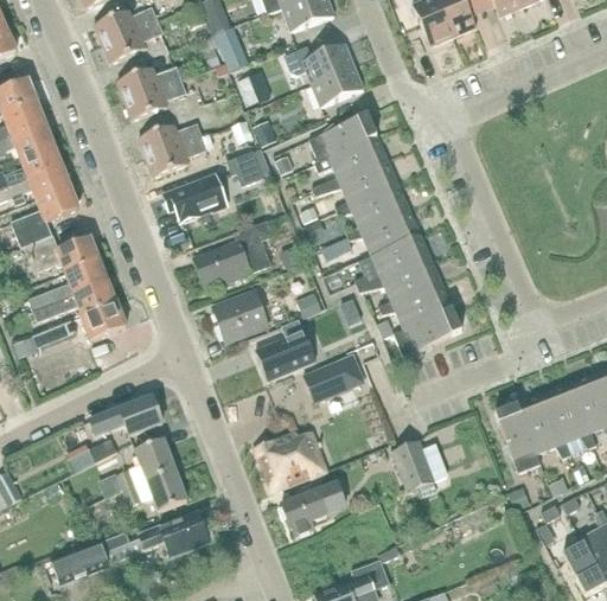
[(264,0),(269,13),(282,8),(306,0),(264,0)]
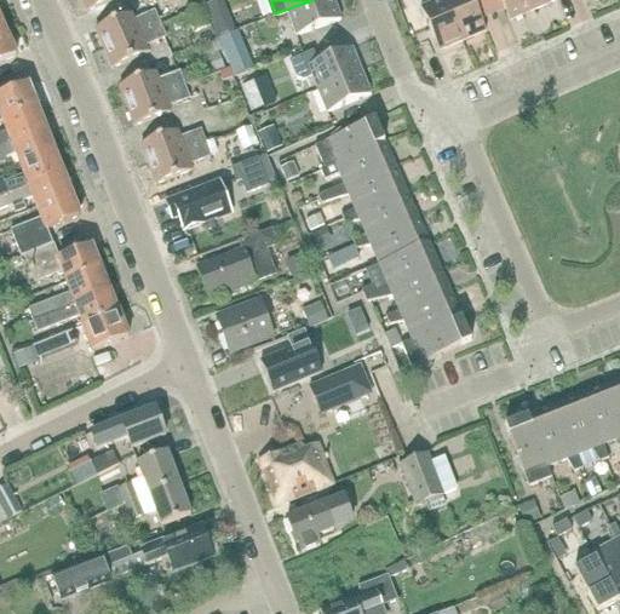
[(297,33),(342,17),(336,0),(313,0),(288,9),(297,33)]
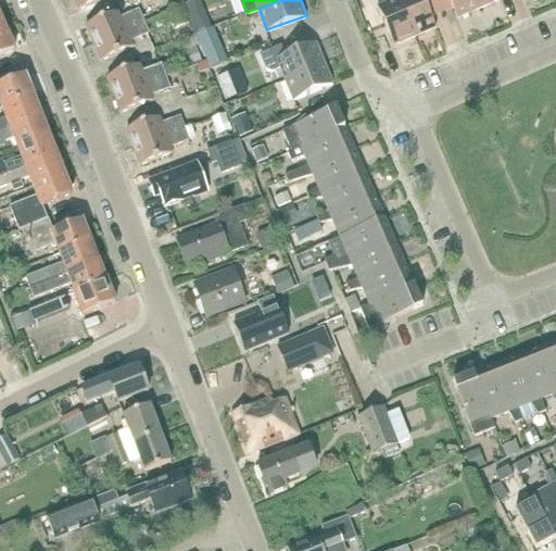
[(394,42),(416,34),(400,0),(386,0),(378,3),(394,42)]
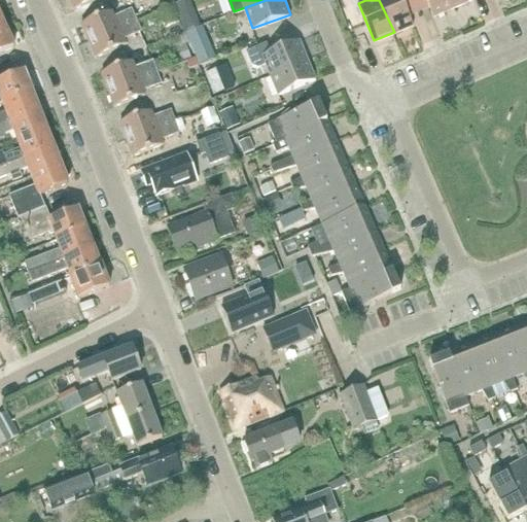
[(408,10),(418,6),(415,0),(379,0),(394,32),(414,24),(408,10)]
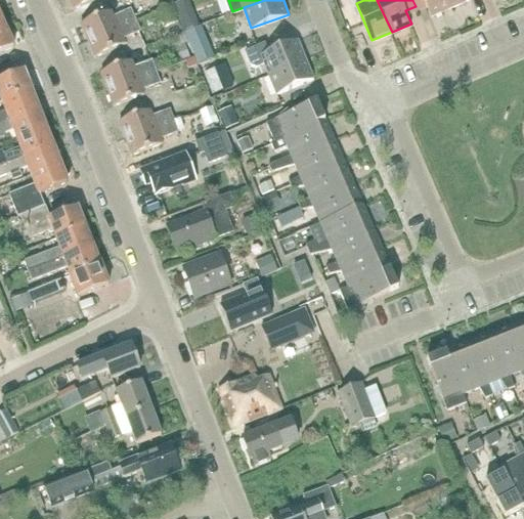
[(432,14),(451,6),(448,0),(412,0),(416,6),(426,2),(432,14)]
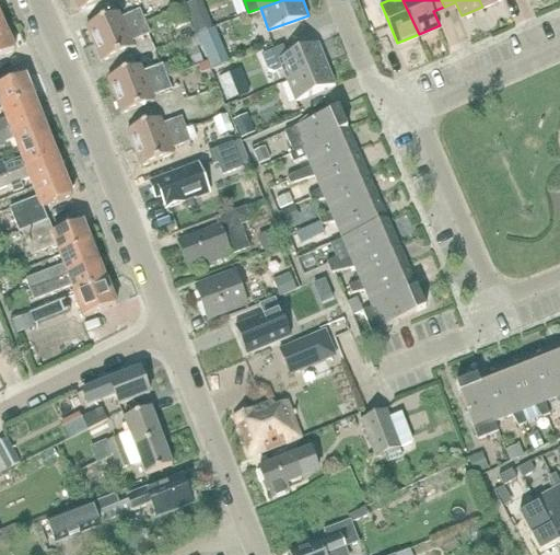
[(182,6),(168,11),(175,24),(188,18),(182,6)]
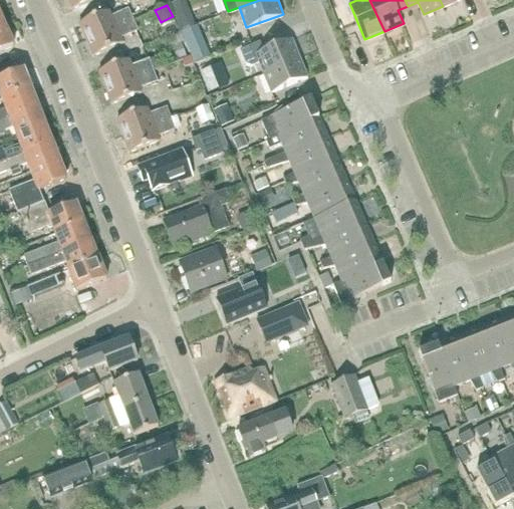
[(85,38),(130,19),(124,8),(110,13),(108,7),(77,20),(85,38)]
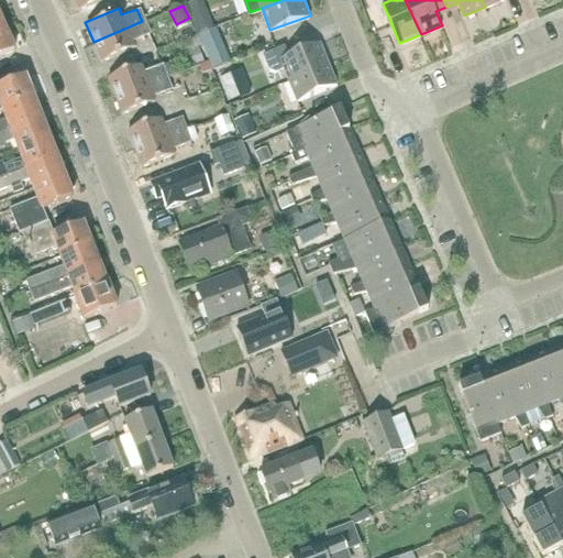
[(208,9),(191,15),(197,30),(213,23),(208,9)]
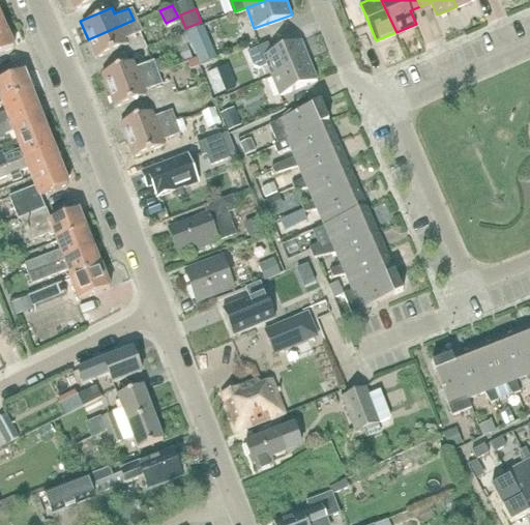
[(134,20),(88,39),(95,56),(127,42),(124,35),(138,30),(134,20)]
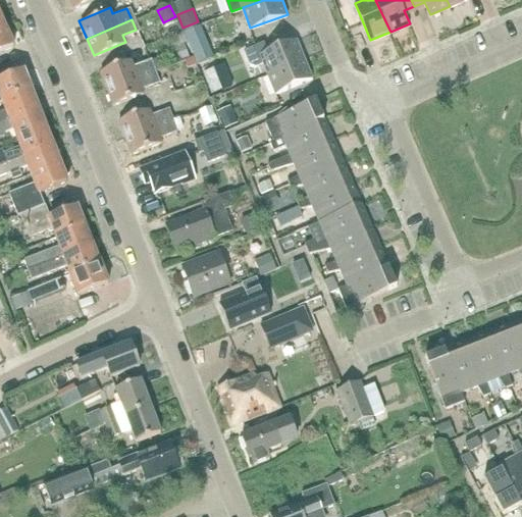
[(0,50),(13,45),(5,27),(0,29),(0,50)]
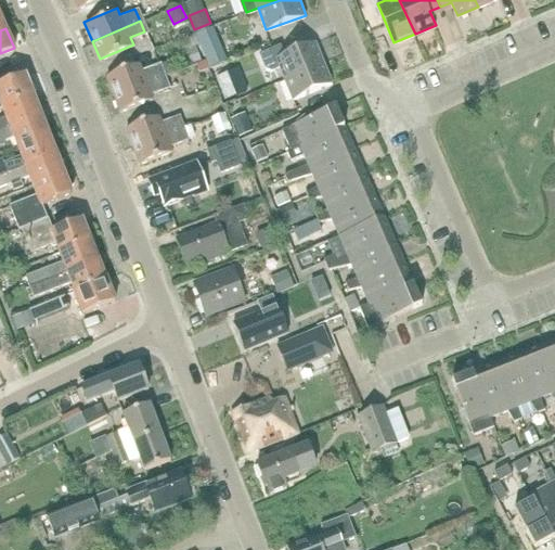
[(220,40),(203,48),(209,64),(228,56),(220,40)]
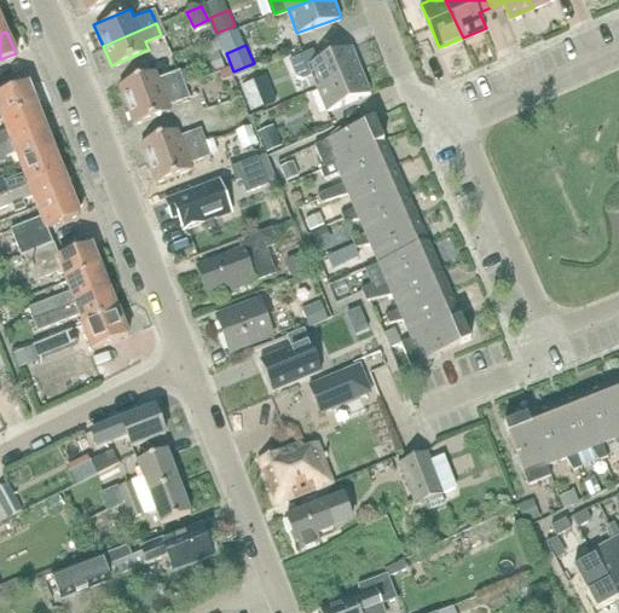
[(362,68),(352,45),(318,58),(313,48),(291,58),(298,74),(304,76),(312,73),(318,86),(362,68)]
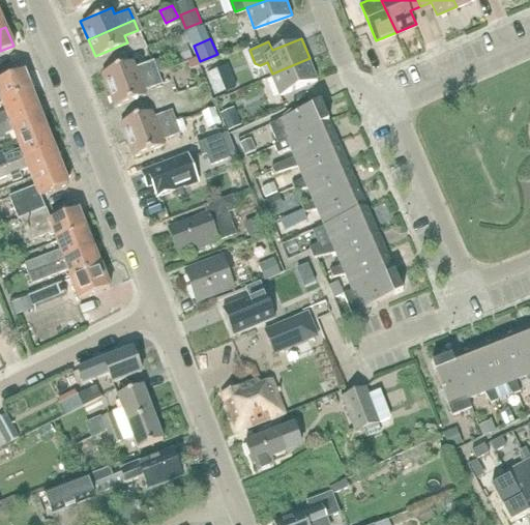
[(178,48),(183,59),(190,56),(186,45),(178,48)]
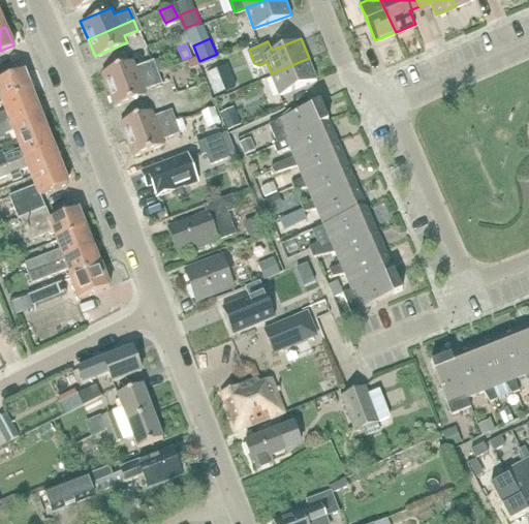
[(162,55),(154,58),(158,68),(165,65),(162,55)]
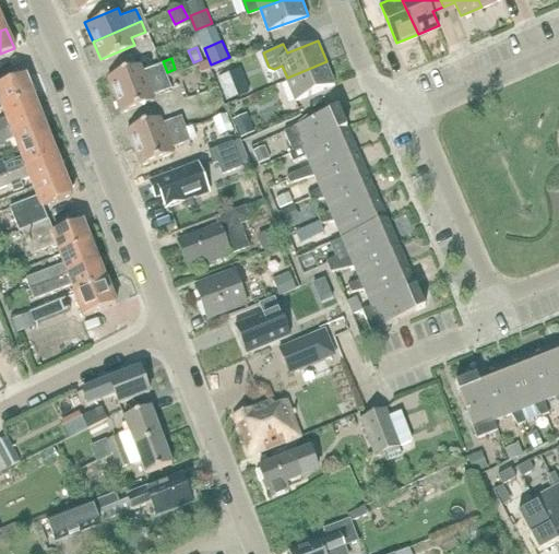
[(296,98),(335,82),(326,61),(287,78),(296,98)]
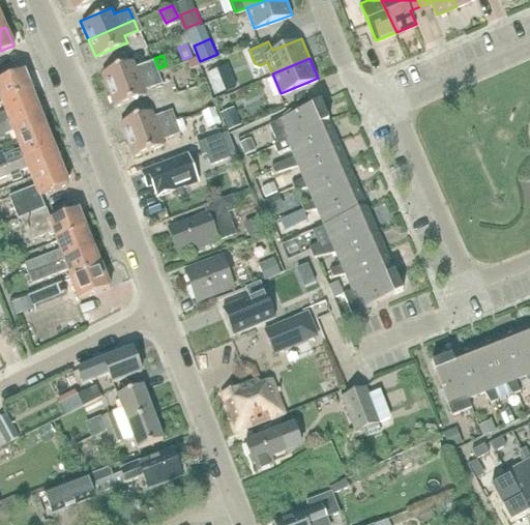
[(155,71),(154,70),(151,60),(136,65),(134,59),(101,70),(108,88),(155,71)]
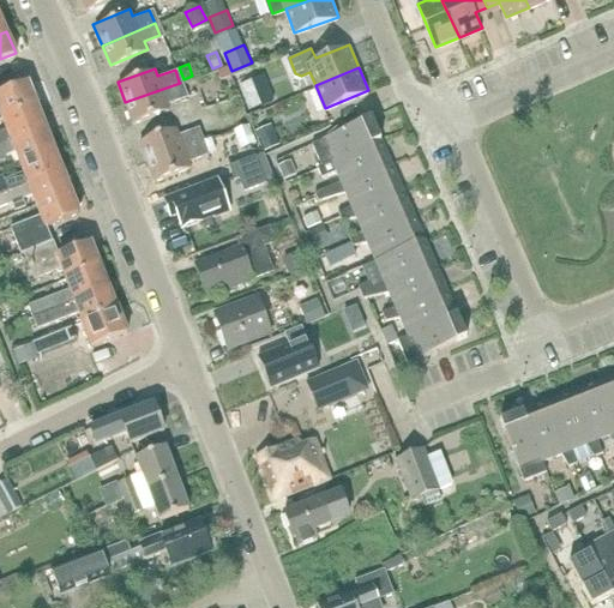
[(272,100),(263,77),(241,85),(250,108),(272,100)]
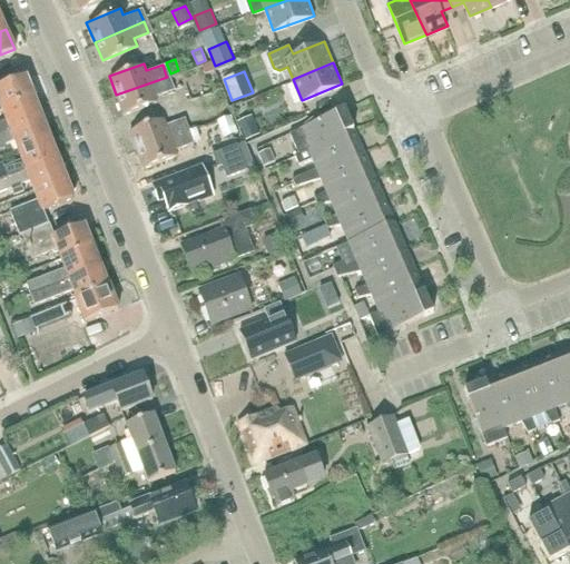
[(0,108),(5,107),(35,95),(27,75),(0,85),(0,108)]
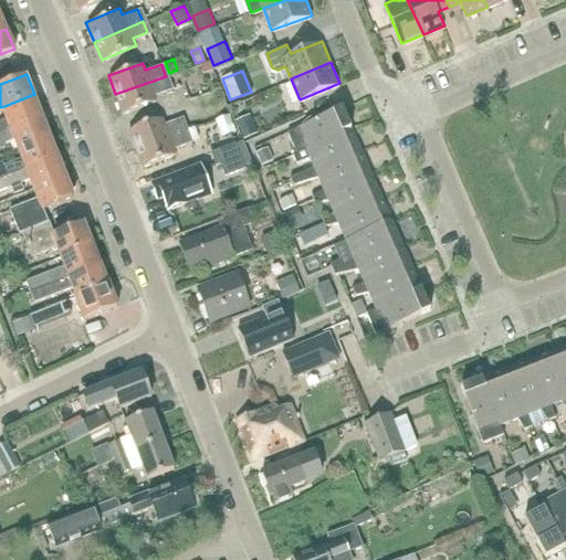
[(170,87),(166,76),(115,94),(123,113),(156,99),(154,94),(170,87)]
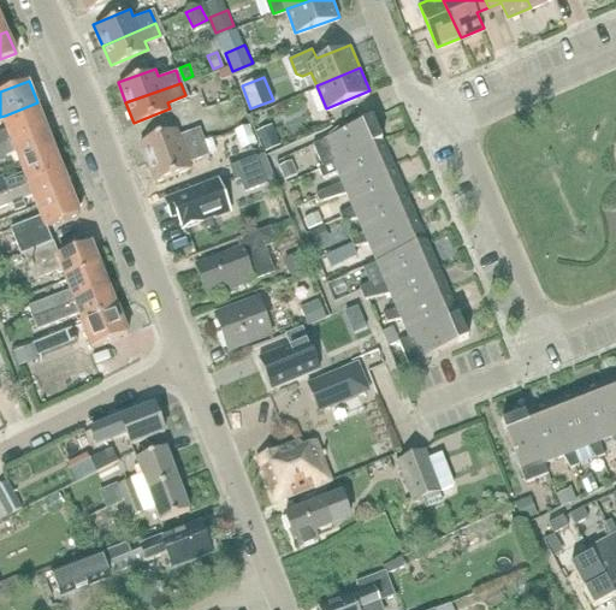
[(0,142),(13,137),(46,125),(37,102),(5,116),(9,125),(0,128),(0,142)]
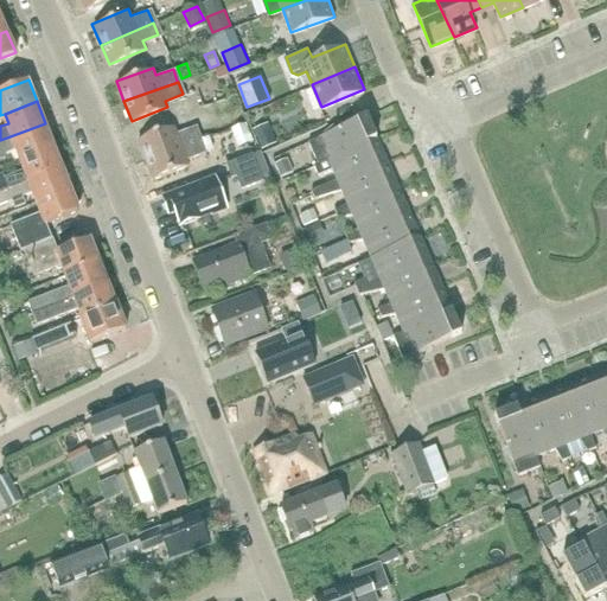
[(319,161),(377,135),(368,114),(310,140),(319,160),(319,161)]
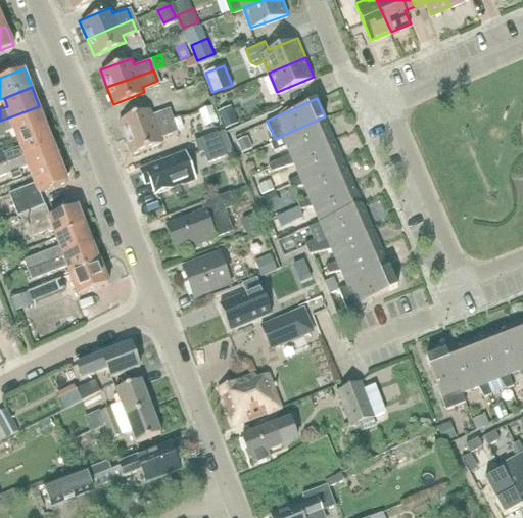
[(205,123),(218,119),(211,103),(199,107),(205,123)]
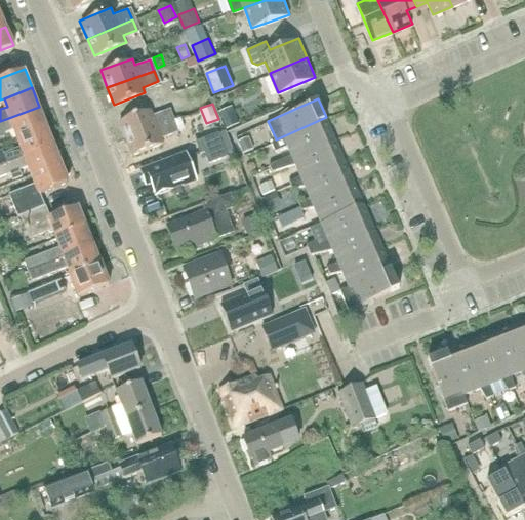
[(18,136),(46,125),(39,107),(11,117),(0,121),(0,135),(4,134),(3,131),(14,126),(18,136)]
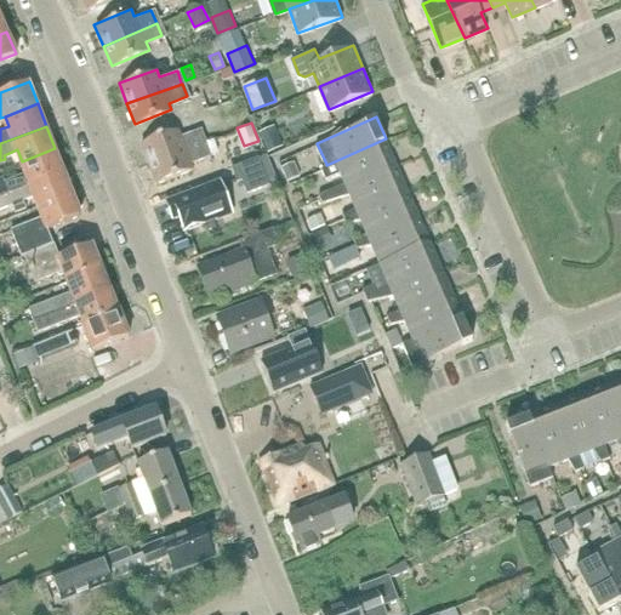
[(281,146),(273,126),(260,132),(268,151),(281,146)]
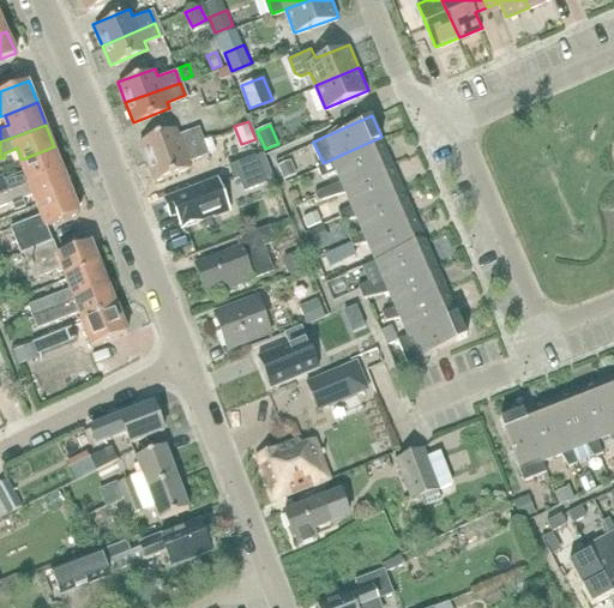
[(139,139),(146,160),(200,139),(197,127),(179,134),(175,126),(139,139)]
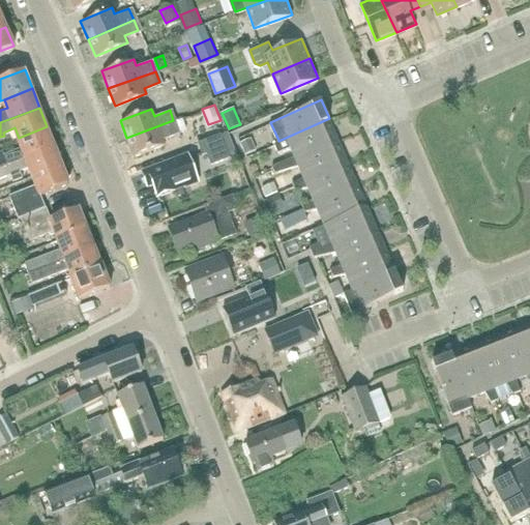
[(180,130),(179,129),(185,126),(182,117),(173,120),(126,138),(133,155),(164,144),(162,138),(178,133),(177,132),(180,130)]
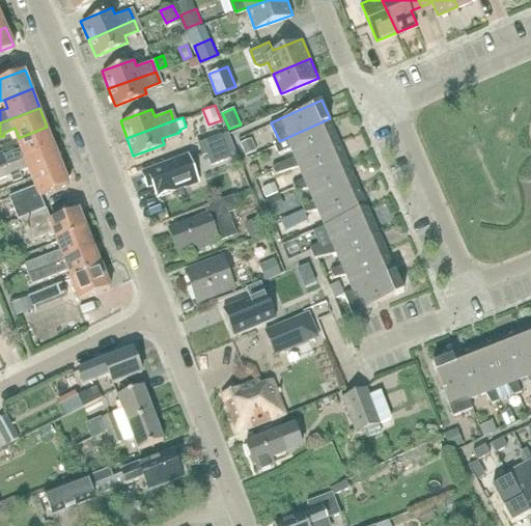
[(298,159),(339,140),(330,118),(279,141),(279,140),(274,142),(278,150),(291,144),(296,155),(298,159)]
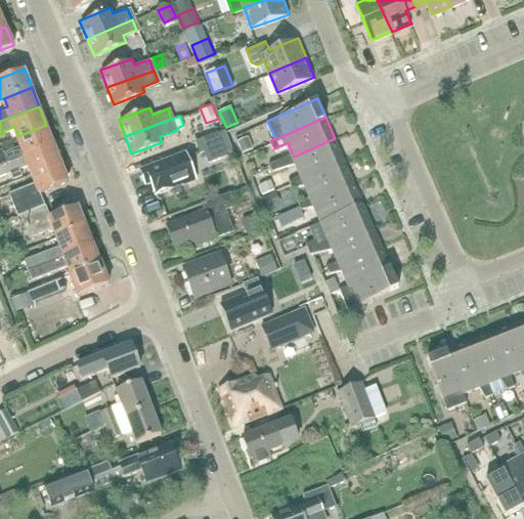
[(56,133),(50,135),(46,125),(18,136),(22,143),(3,150),(2,147),(0,147),(0,164),(26,155),(58,140),(56,133)]
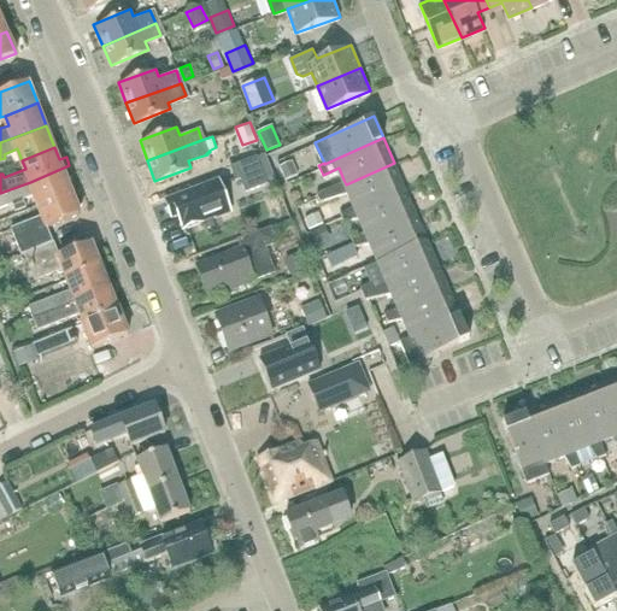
[(244,189),(266,181),(256,153),(229,164),(234,177),(239,176),(244,189)]
